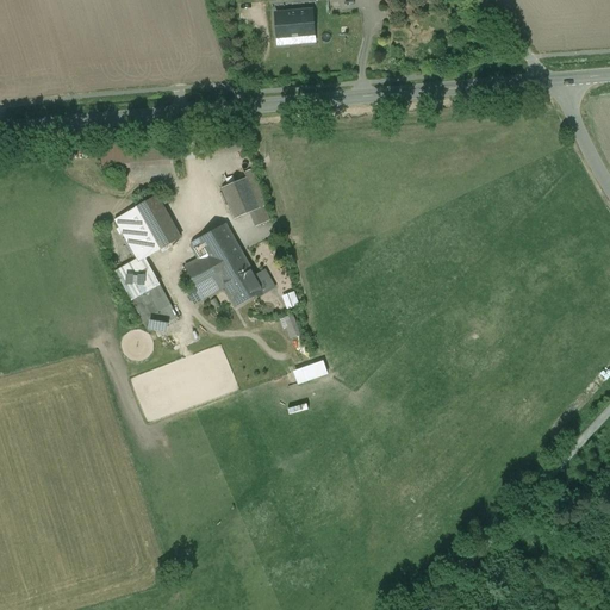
[(312,11),(277,14),(279,45),(315,42),(312,11)]
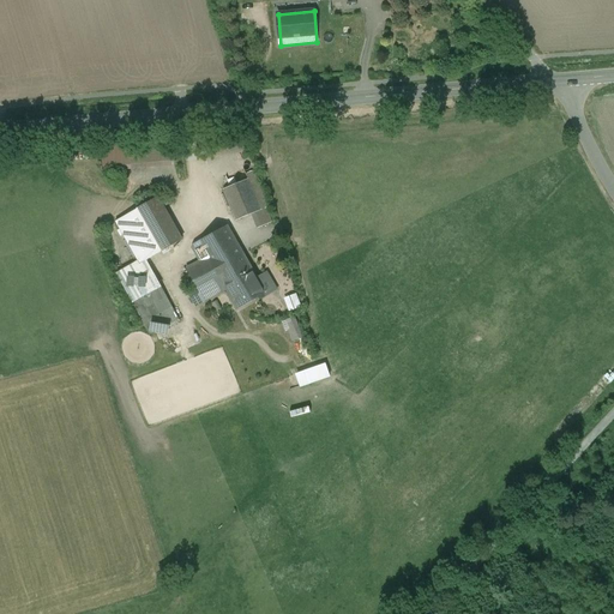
[(248,179),(223,190),(236,221),(262,210),(258,202),(264,199),(253,172),(246,174),(248,179)]
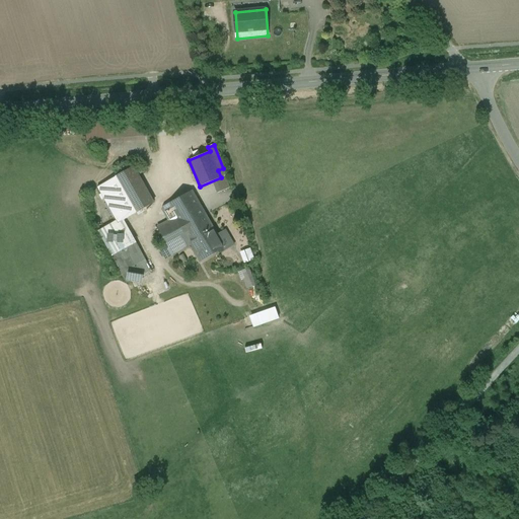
[(133,167),(98,188),(119,223),(125,220),(136,213),(154,203),(133,167)]
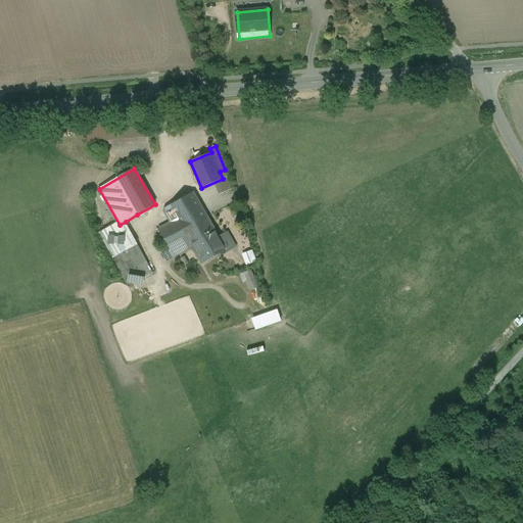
[(222,241),(194,193),(193,193),(171,205),(164,209),(168,215),(174,211),(178,219),(193,246),(203,263),(227,250),(222,241)]
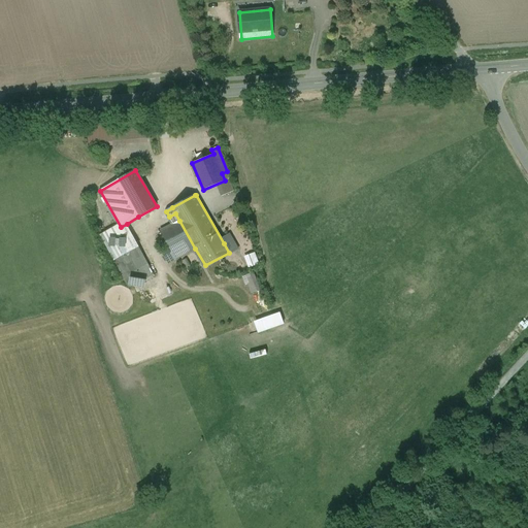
[(179,221),(161,231),(176,259),(195,249),(179,221)]
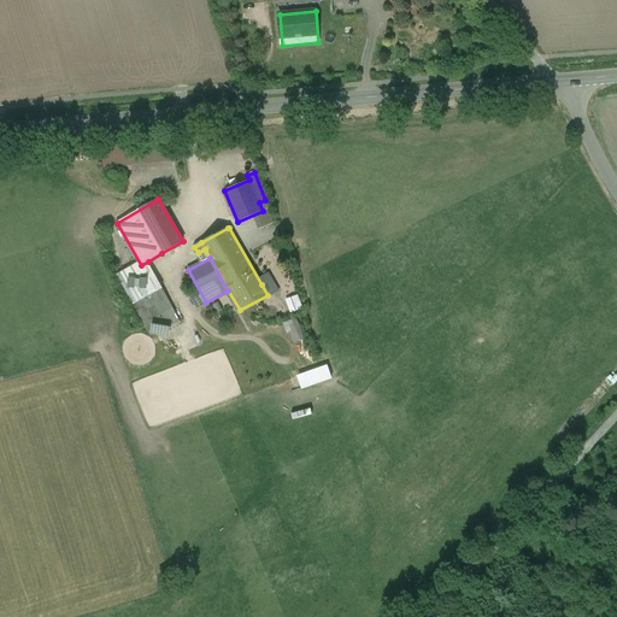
[(141,265),(119,277),(133,304),(162,287),(148,262),(141,265)]
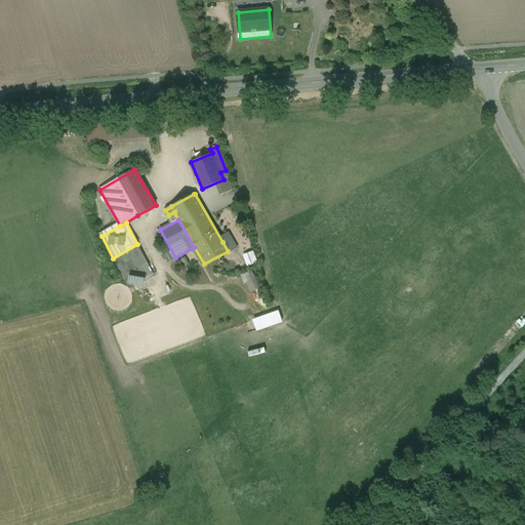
[(236,246),(229,233),(224,236),(223,238),(225,241),(223,242),(228,251),(236,246)]
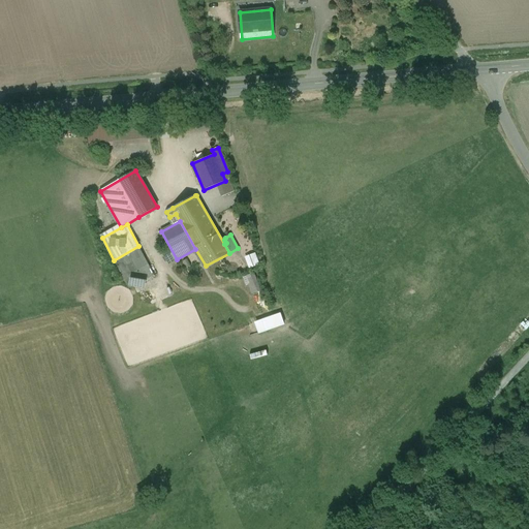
[(138,246),(114,260),(126,283),(152,270),(138,246)]
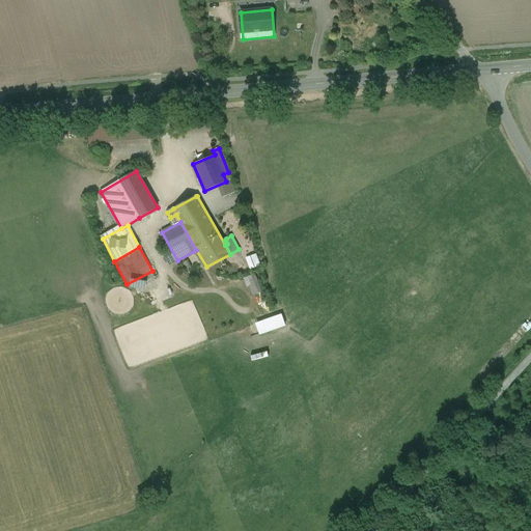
[(257,274),(246,278),(252,296),(264,290),(257,274)]
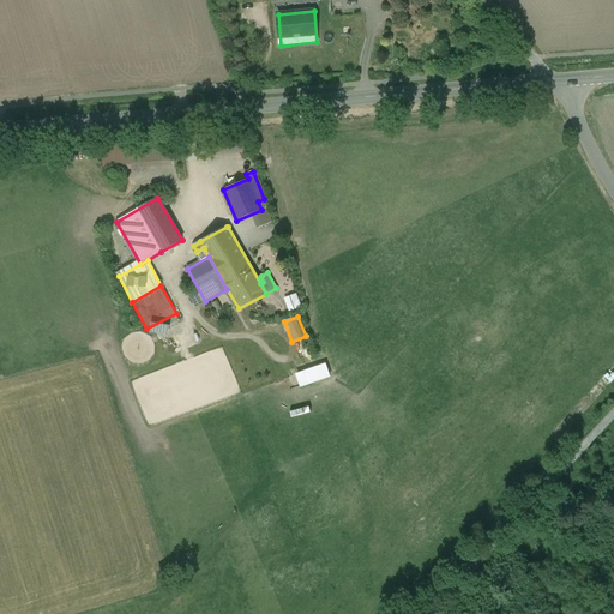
[(326,362),(295,373),(300,387),(331,377),(326,362)]
